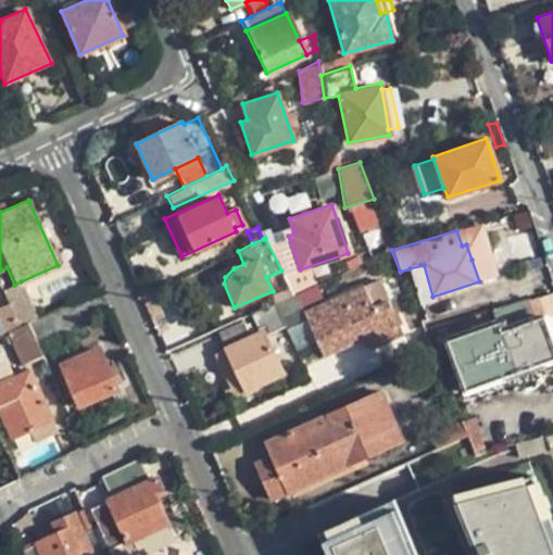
[(487,254),(472,260),(479,281),(494,277),(487,254)]
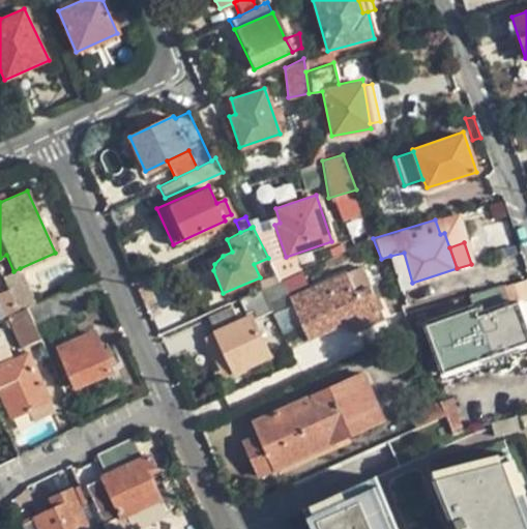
[(413,286),(412,283),(404,253),(390,256),(401,290),(413,286)]
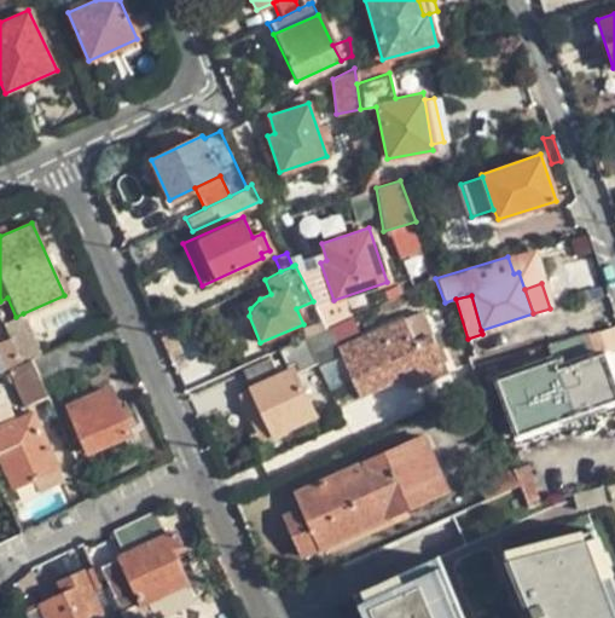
[(16,317),(0,324),(7,340),(17,364),(29,358),(42,352),(23,313),(16,317)]
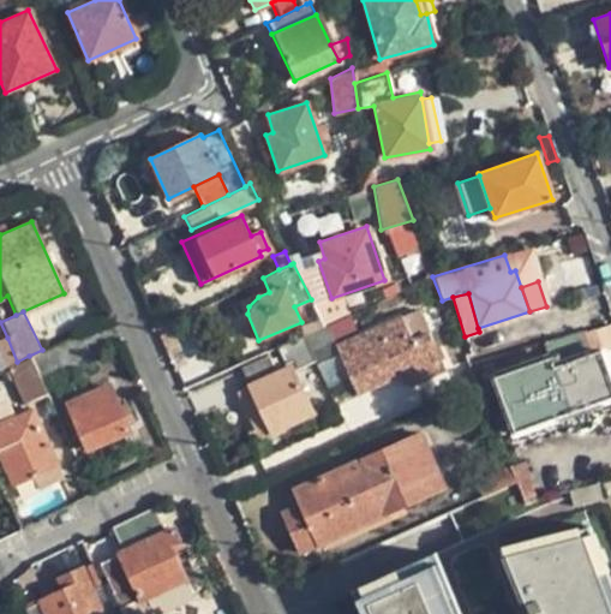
[(335,343),(357,392),(405,371),(411,382),(443,368),(427,332),(412,339),(400,315),(335,343)]
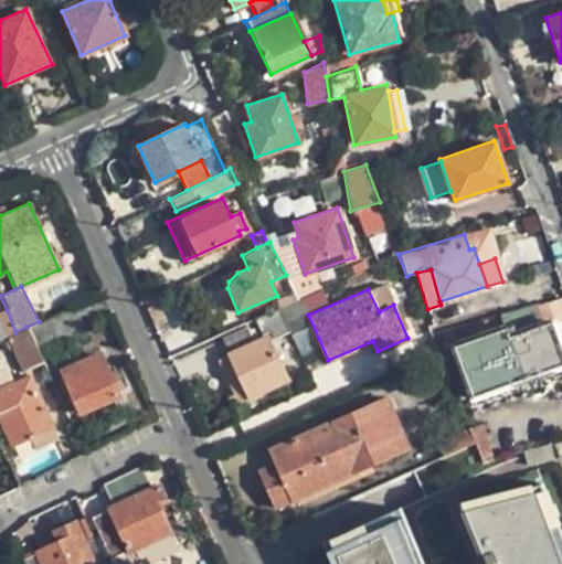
[(307,293),(298,297),(306,314),(315,310),(307,293)]
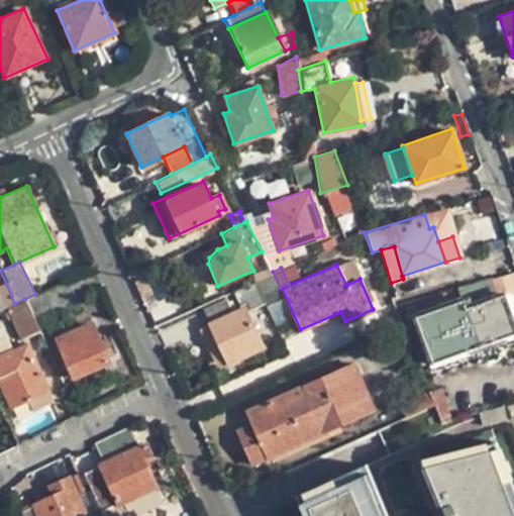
[(270,273),(252,281),(263,302),(265,306),(280,299),(270,273)]
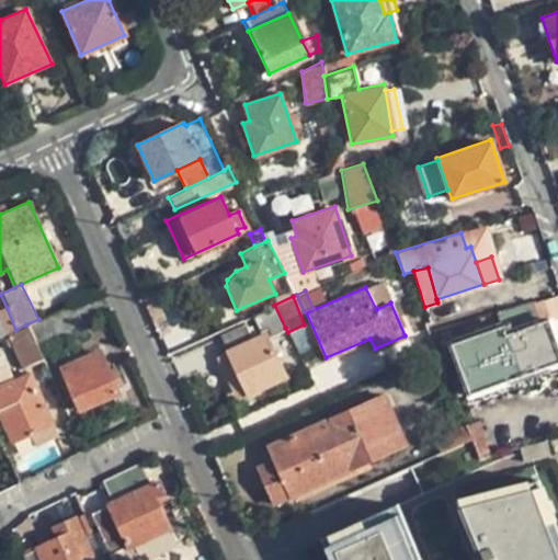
[(534,300),(494,312),(500,324),(448,344),(468,395),(557,363),(557,345),(548,319),(542,321),(534,300)]
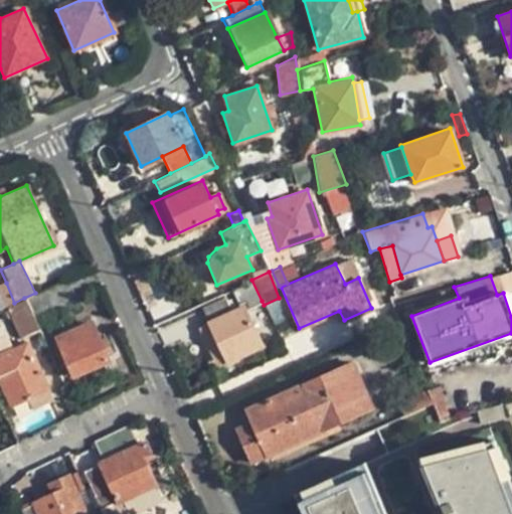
[(66,279),(35,293),(24,298),(32,315),(73,297),(66,279)]
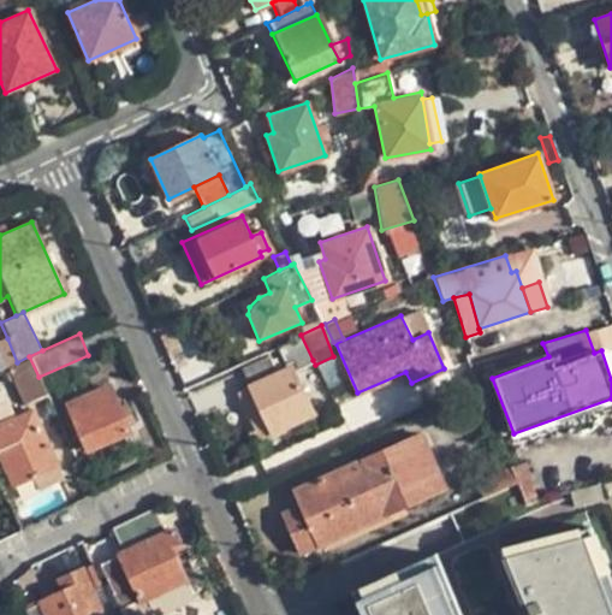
[(313,360),(301,335),(283,343),(293,367),(313,360)]
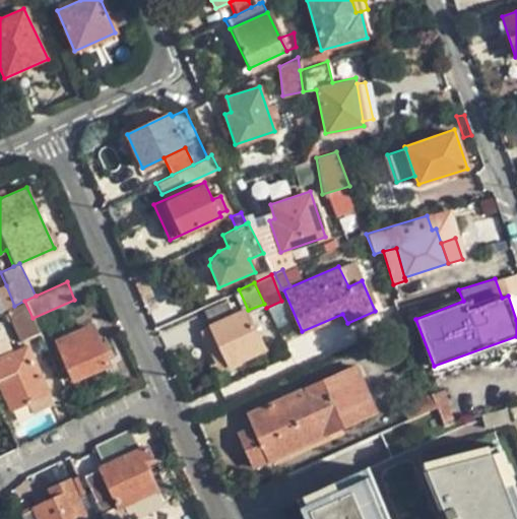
[(0,301),(4,310),(7,309),(14,306),(6,285),(0,287),(0,301)]
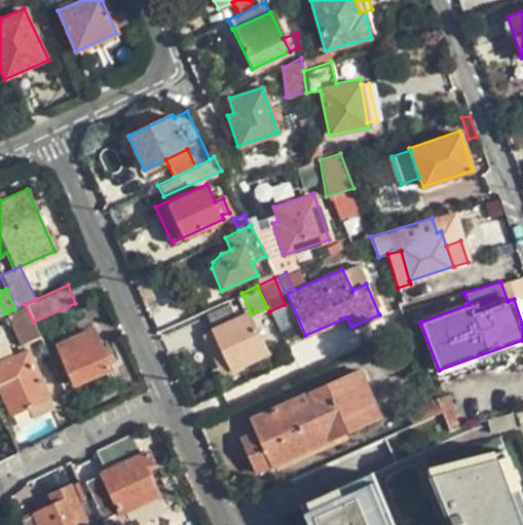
[(213,329),(230,369),(265,352),(247,312),(235,315),(229,303),(206,313),(213,329)]
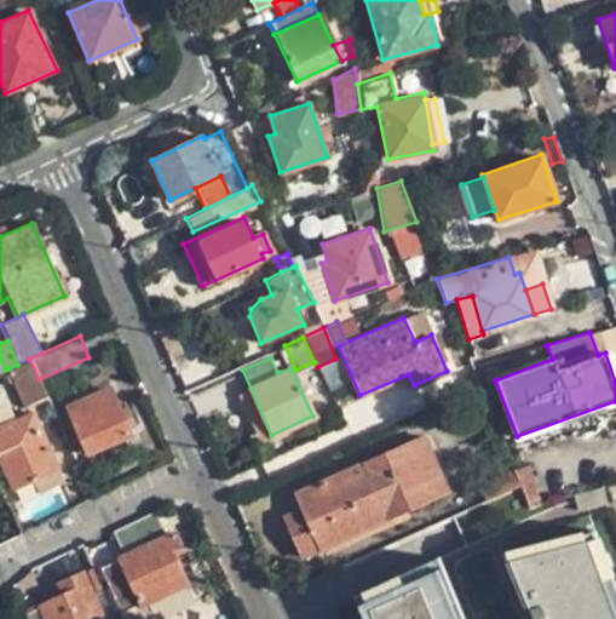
[(46,396),(39,379),(29,359),(17,365),(9,368),(26,406),(46,396)]
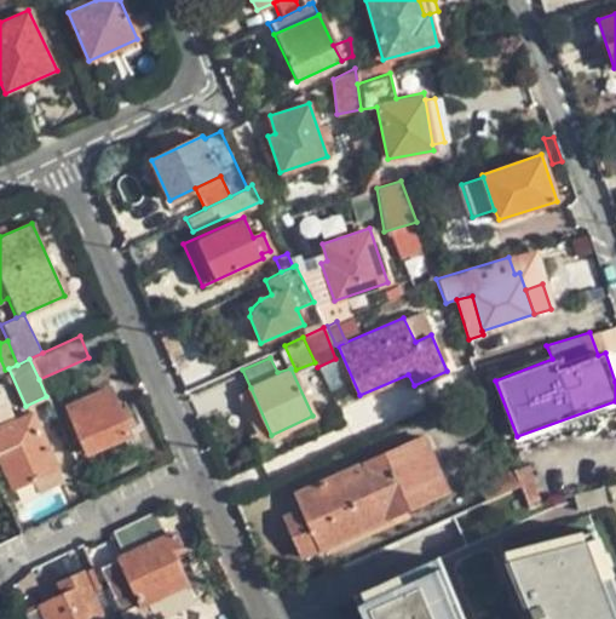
[(59,413),(78,452),(85,447),(87,453),(131,434),(110,385),(67,403),(69,408),(59,413)]
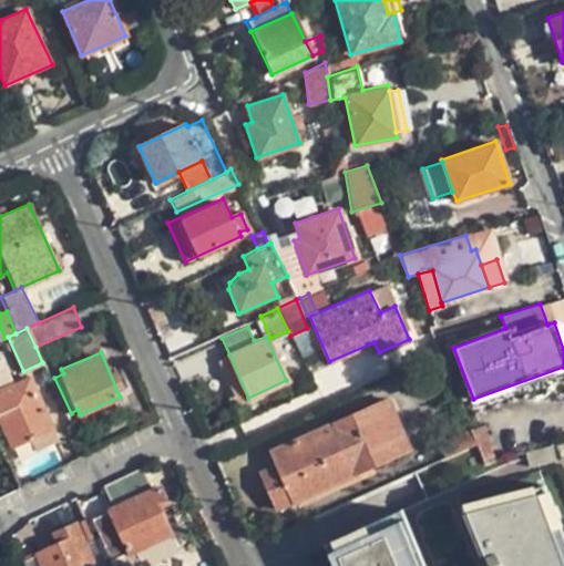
[(238,402),(248,398),(229,354),(217,360),(238,402)]
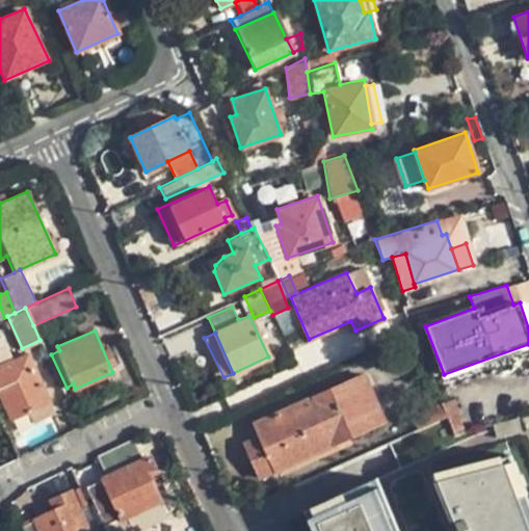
[(291,356),(282,335),(275,338),(286,360),(291,356)]
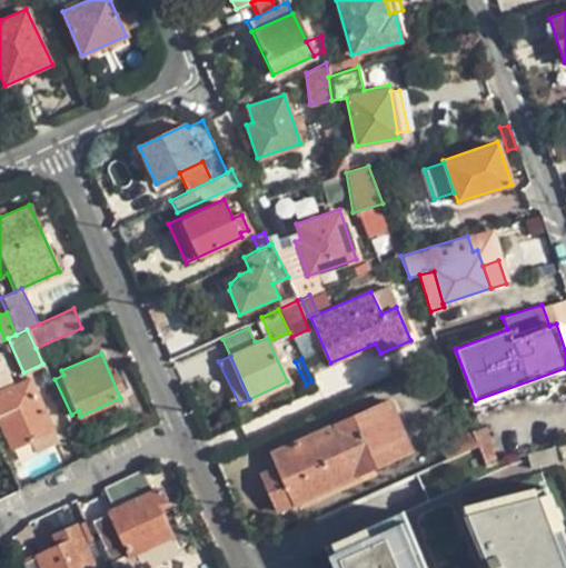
[(30,377),(0,390),(0,431),(3,430),(10,448),(53,429),(30,377)]
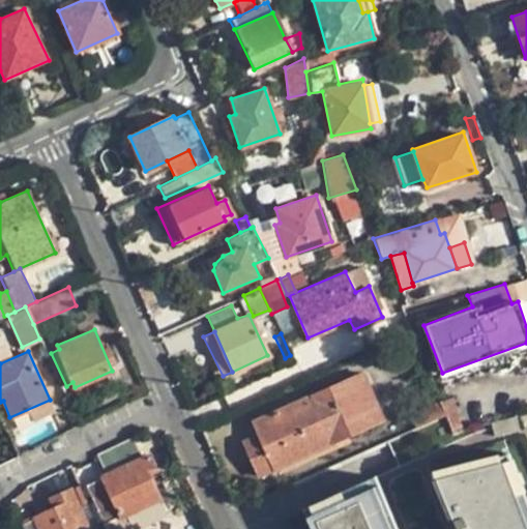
[(258,475),(277,467),(359,430),(382,420),(360,372),(251,422),(256,433),(241,440),(258,475)]
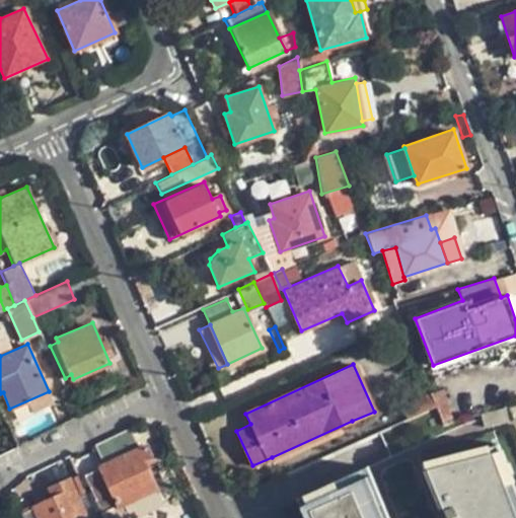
[(442,388),(429,391),(434,405),(442,426),(453,422),(442,388)]
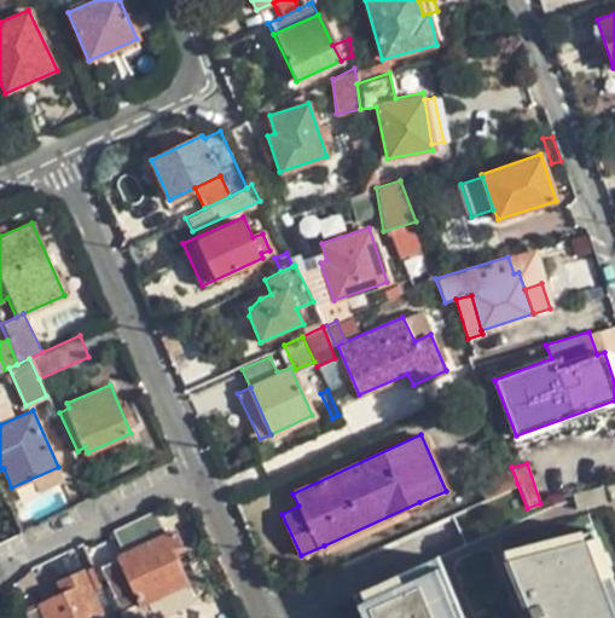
[(517,484),(511,467),(510,468),(476,484),(483,500),(517,484)]
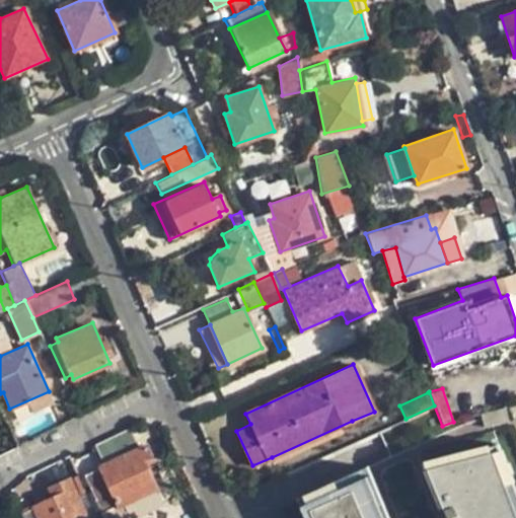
[(355,428),(352,421),(272,457),(275,464),(355,428)]
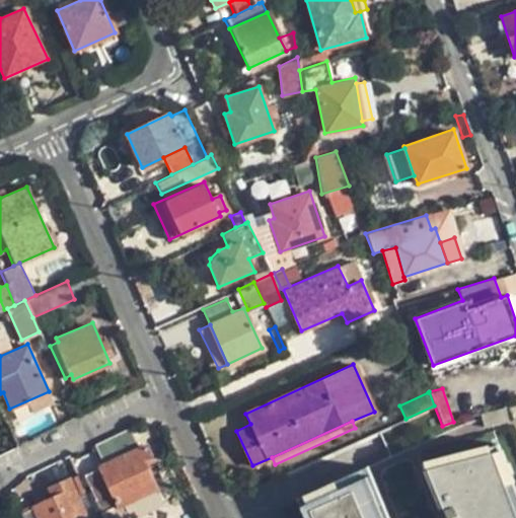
[(101,513),(122,504),(155,489),(148,472),(157,468),(146,443),(138,447),(130,429),(106,440),(115,457),(83,471),(101,513)]
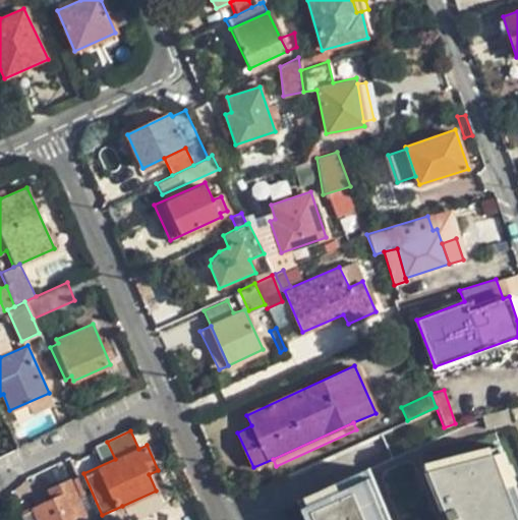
[(517,519),(517,493),(501,446),(421,465),(438,502),(452,496),(458,510),(444,516),(446,519),(517,519)]
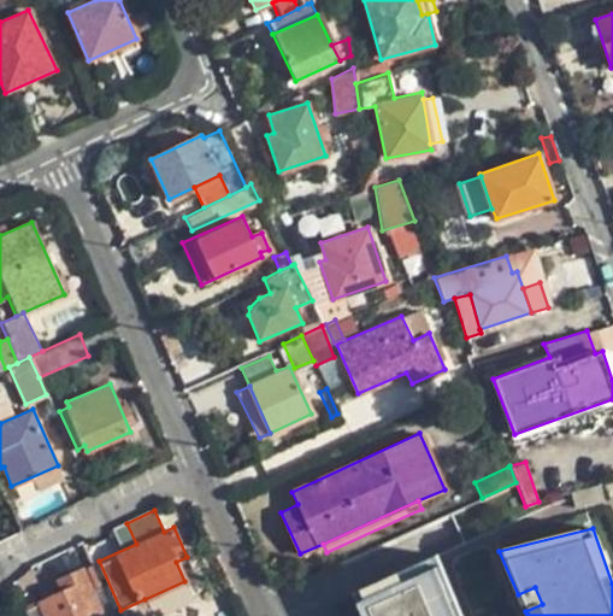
[(461,615),(435,557),(349,593),(359,615),(461,615)]
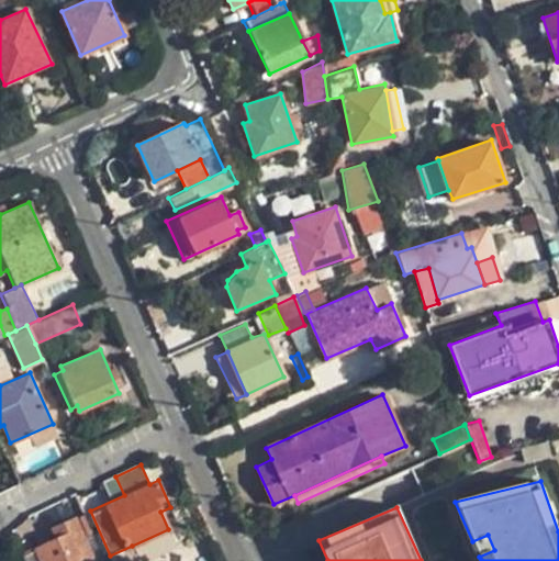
[(92,560),(73,516),(52,526),(56,536),(21,552),(24,560),(92,560)]
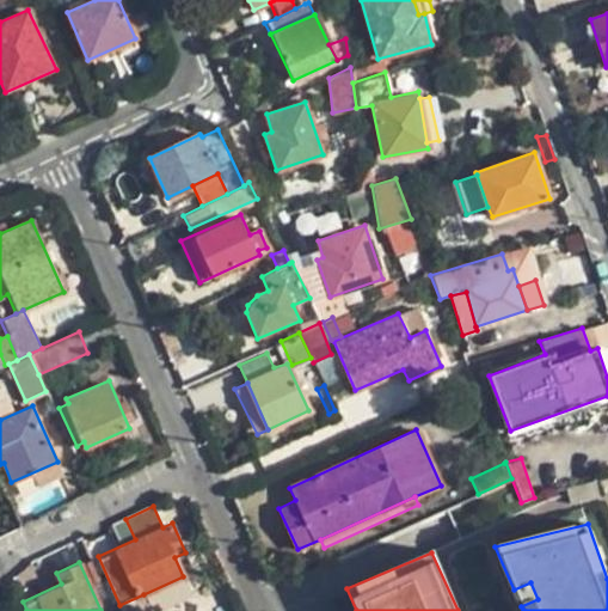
[(530,582),(514,590),(521,606),(538,599),(530,582)]
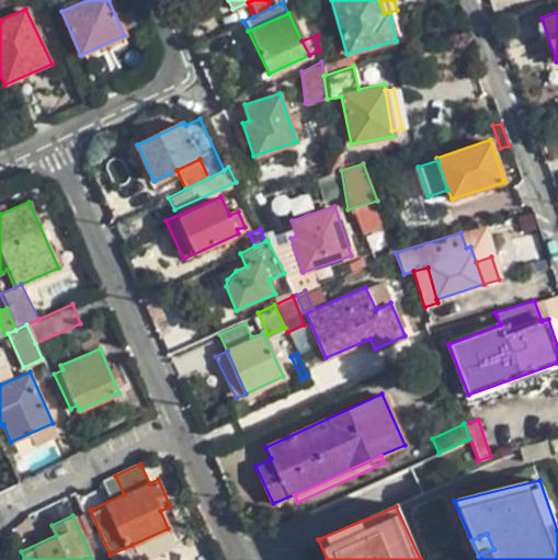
[(138,559),(132,545),(110,555),(112,559),(138,559)]
